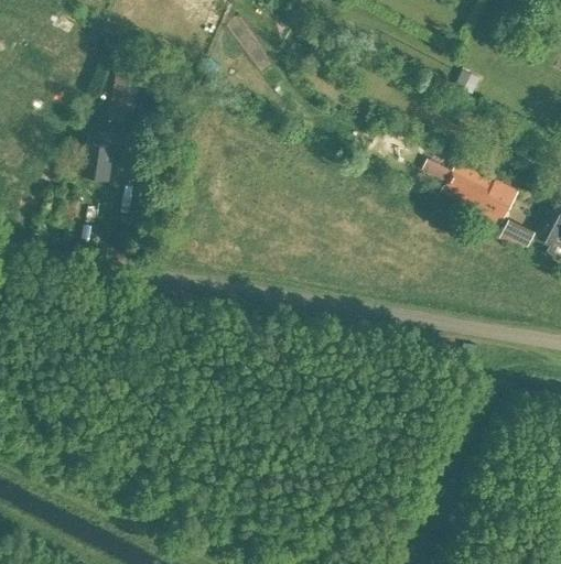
[(465,69),(457,85),(474,94),(482,78),(465,69)]
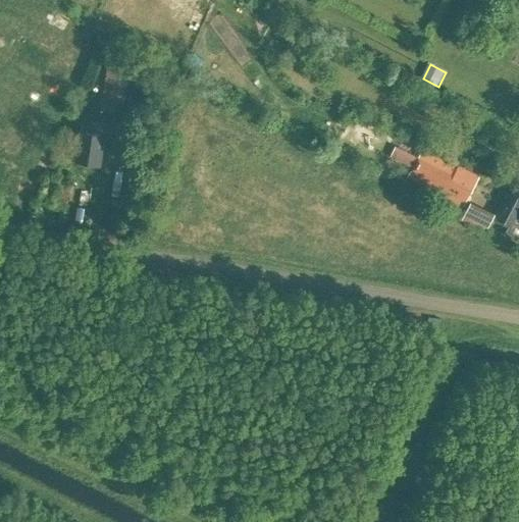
[(111,66),(104,110),(123,113),(131,69),(111,66)]
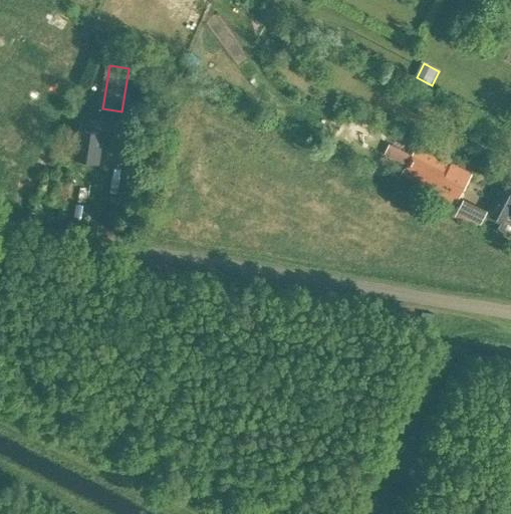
[(115,153),(118,136),(81,131),(77,161),(99,164),(101,151),(115,153)]
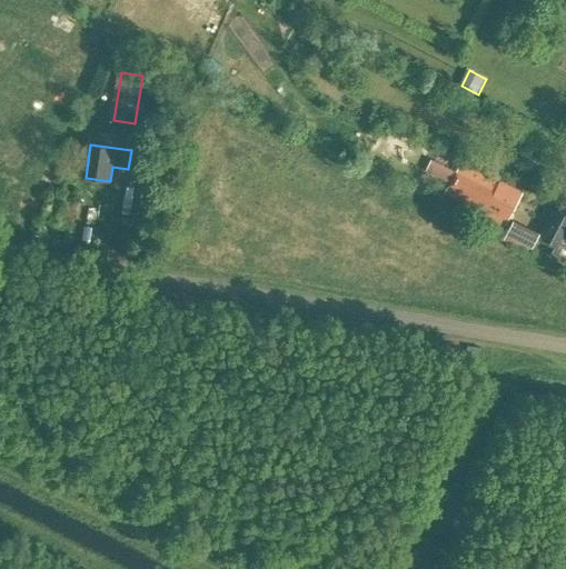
[(507,226),(525,193),(502,181),(499,186),(463,166),(447,192),(507,226)]
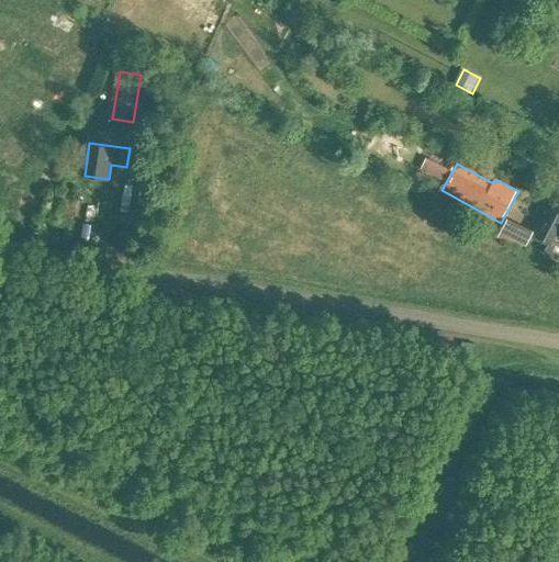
[(536,237),(551,245),(546,255),(558,261),(558,212),(551,209),(536,237)]
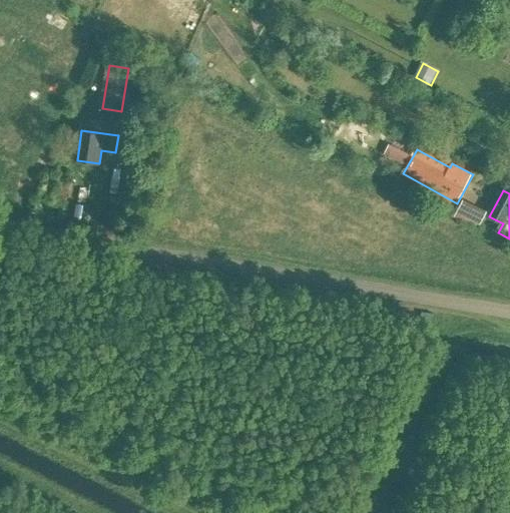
[(457,212),(479,223),(484,211),(463,200),(457,212)]
